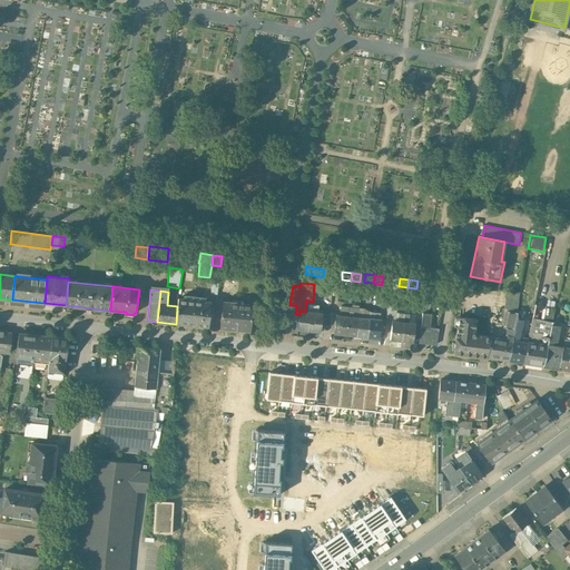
[(519,293),(507,291),(504,308),(517,310),(519,293)]
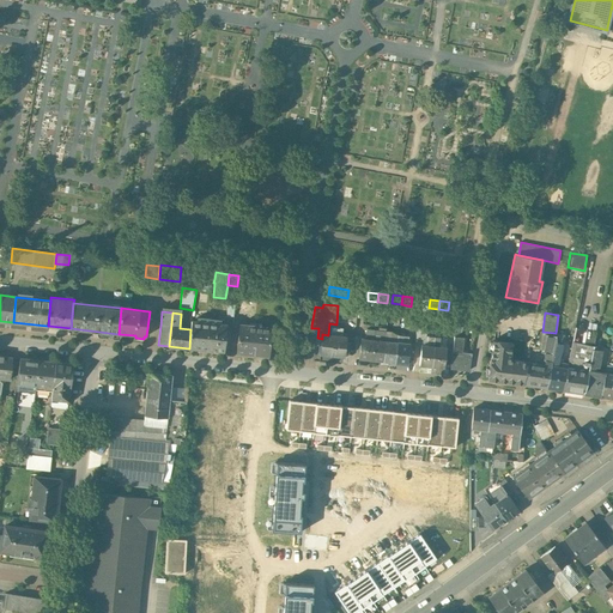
[(465,319),(456,319),(454,337),(462,338),(465,319)]
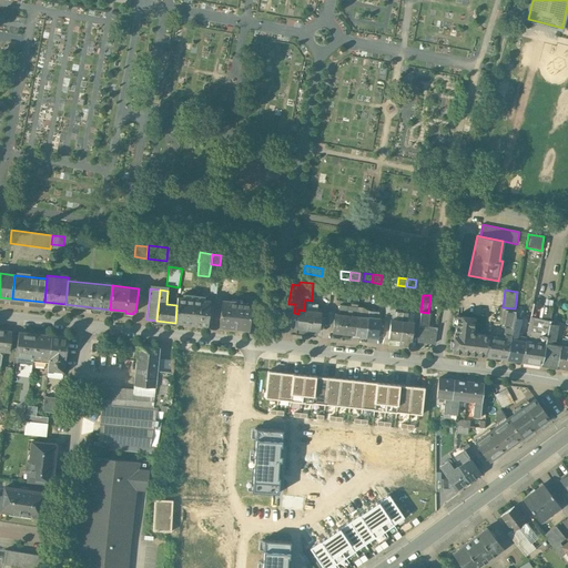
[(194,300),(178,297),(176,305),(175,323),(191,324),(194,300)]
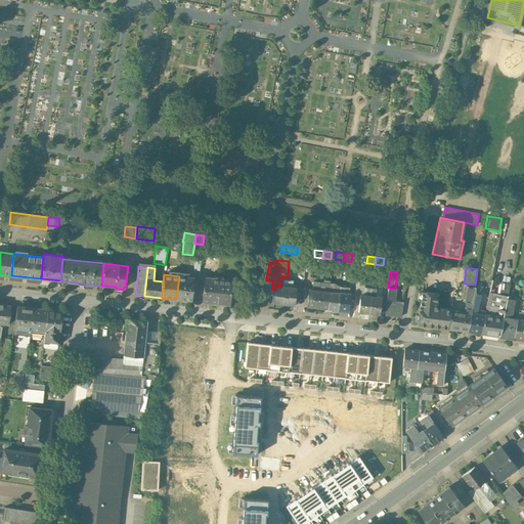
[(194,277),(179,276),(176,299),(191,301),(194,277)]
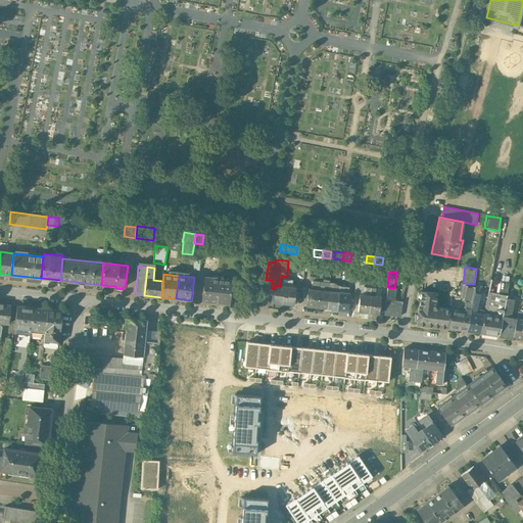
[(266,278),(257,276),(255,288),(264,289),(266,280),(266,278)]
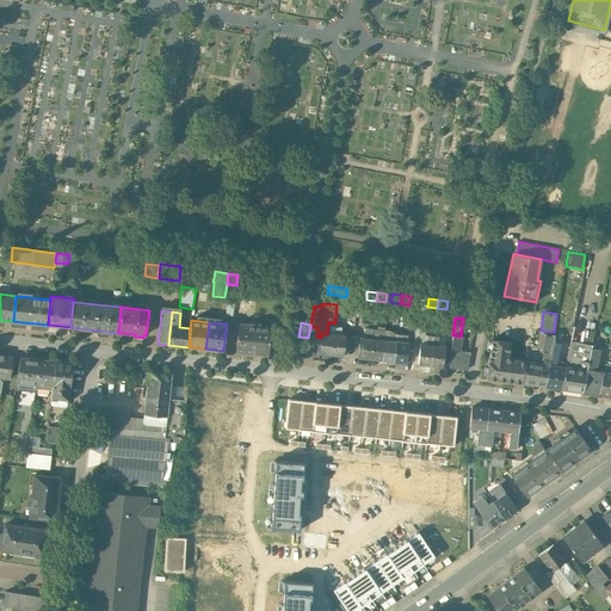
[(271,327),(239,323),(236,352),(269,356),(271,327)]
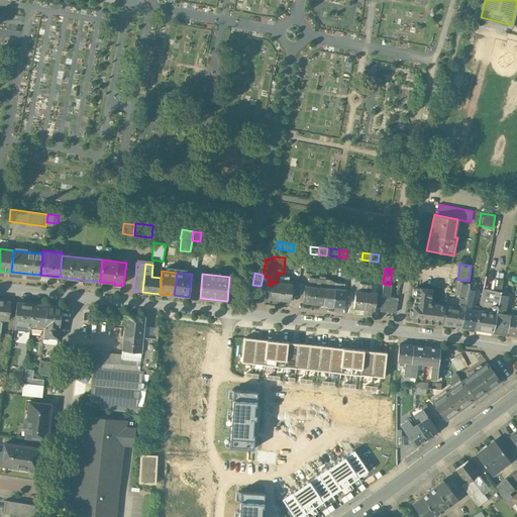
[(289,278),(280,277),(280,283),(277,283),(272,282),(272,286),(270,299),(290,302),(291,297),(294,297),(295,289),(292,288),(292,285),(289,284),(289,278)]
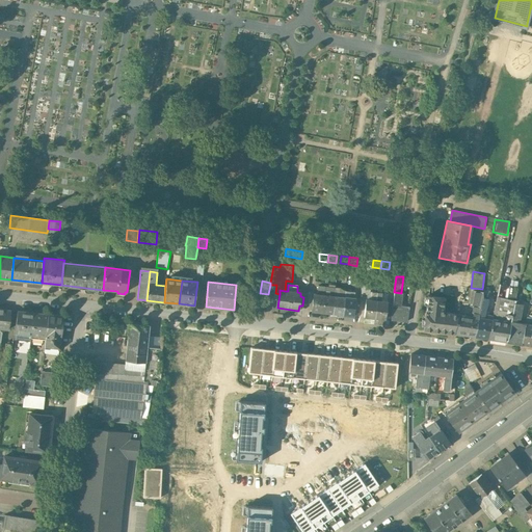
[(325,287),(318,286),(318,294),(314,294),(312,312),(322,313),(324,295),(325,287)]
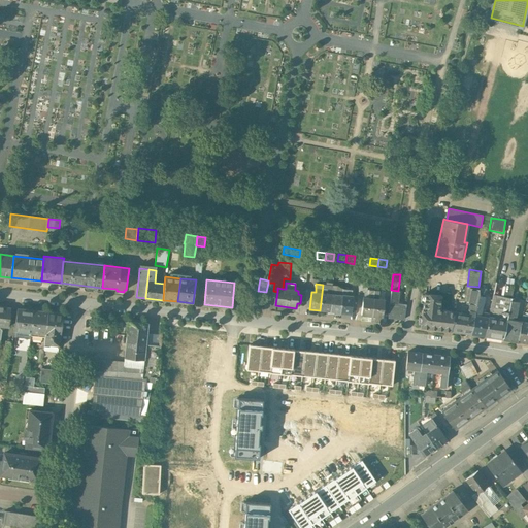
[(514,286),(505,284),(503,296),(512,298),(514,286)]
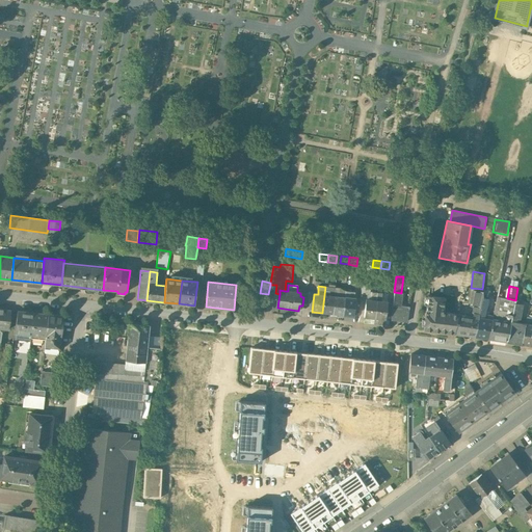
[(331,288),(325,287),(324,295),(322,313),(333,314),(335,294),(330,293),(331,288)]
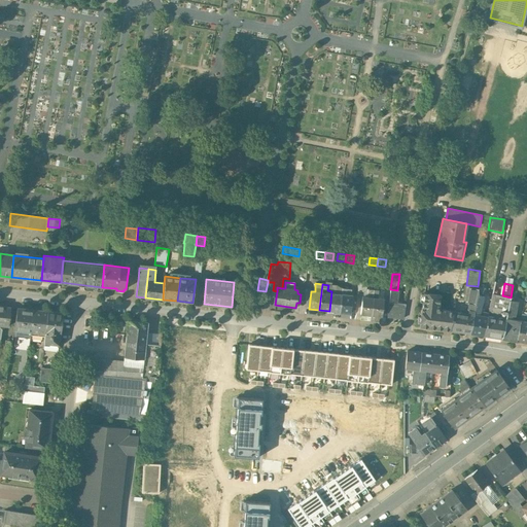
[(397,290),(390,289),(387,317),(402,319),(406,304),(397,303),(399,290),(397,290)]
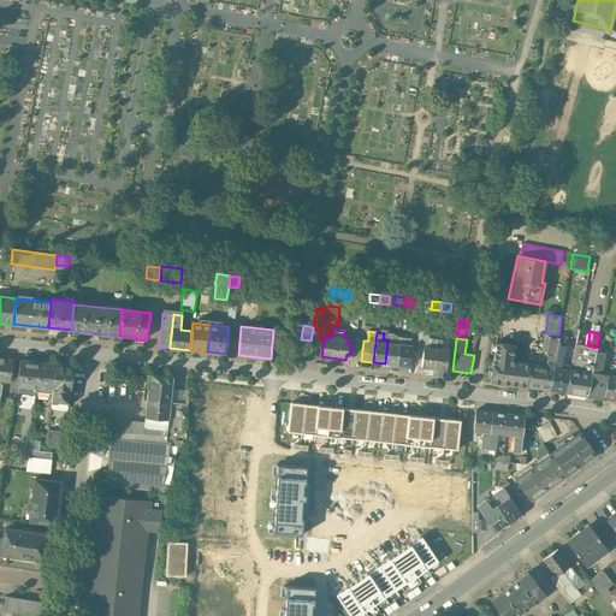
[(546,366),(531,363),(528,373),(527,372),(527,375),(528,375),(526,386),(549,390),(555,362),(558,344),(560,341),(546,338),(543,354),(548,355),(546,361),(548,362),(546,366)]
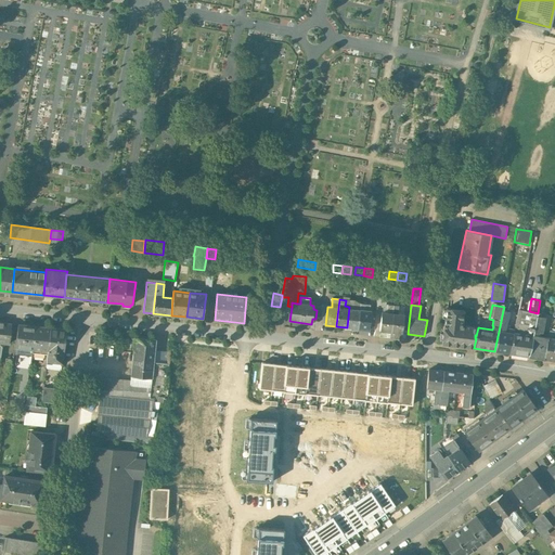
[(353,307),(349,307),(347,327),(358,328),(360,310),(353,310),(353,307)]
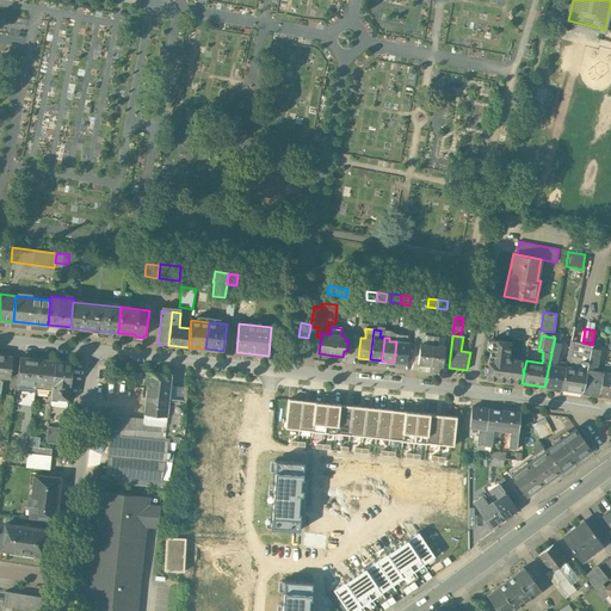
[(408,343),(401,343),(401,339),(396,339),(396,341),(394,362),(406,363),(408,343)]
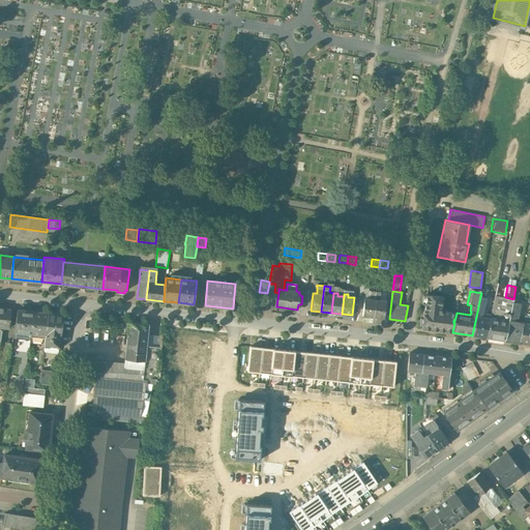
[(443,296),(427,294),(424,308),(421,328),(446,331),(448,312),(441,311),(443,296)]
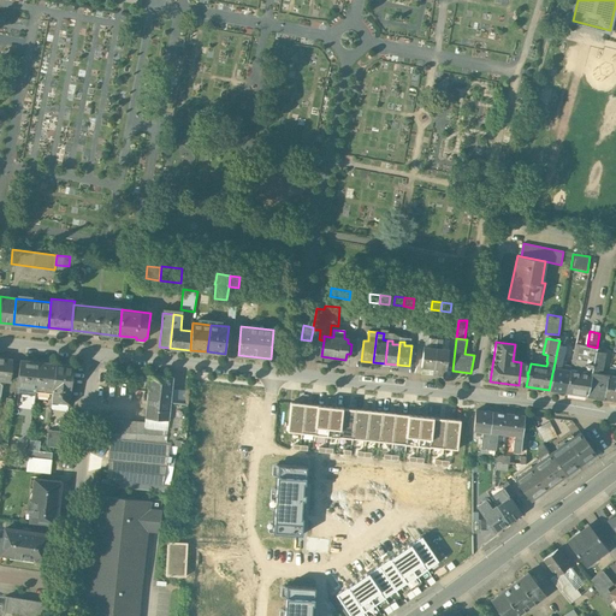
[(587,345),(575,343),(570,365),(570,368),(592,372),(597,348),(587,345)]
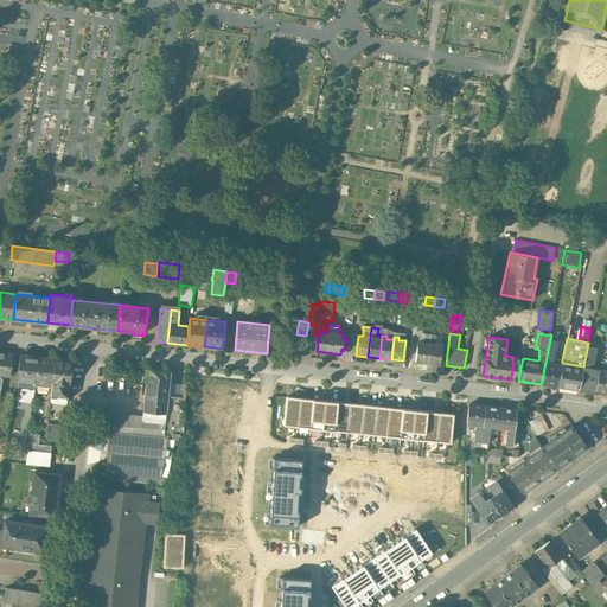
[(557,340),(550,339),(547,357),(553,358),(557,340)]
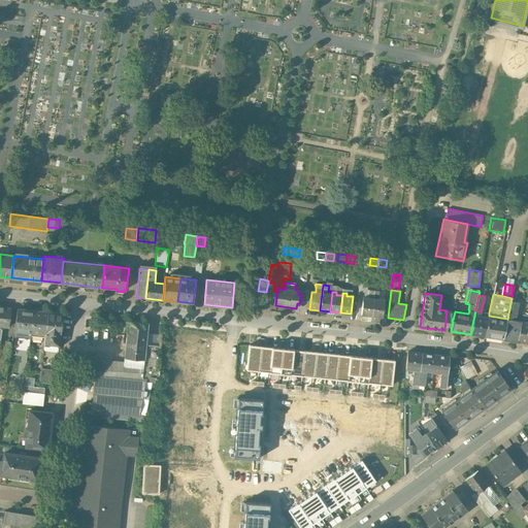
[(369,298),(363,298),(361,315),(372,316),(374,296),(370,296),(369,298)]
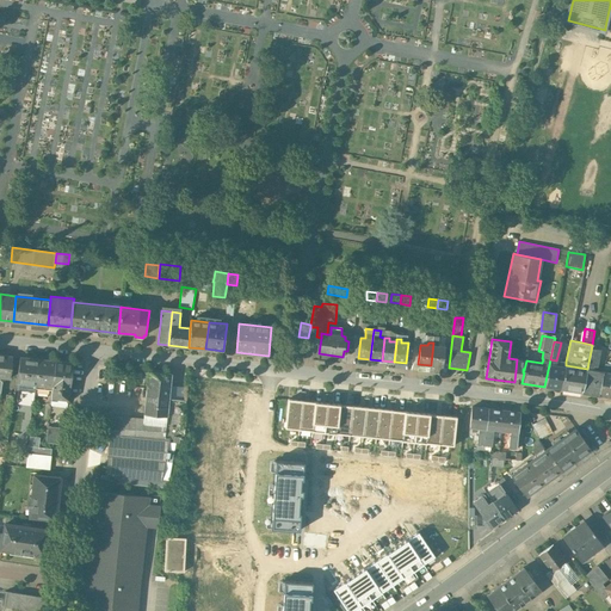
[(438,344),(433,343),(431,365),(443,368),(445,347),(438,346),(438,344)]
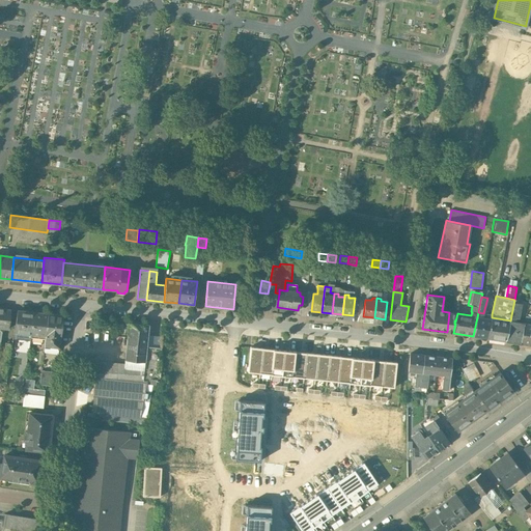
[(510,320),(505,341),(521,343),(525,323),(524,323),(514,320),(515,317),(518,318),(521,304),(519,303),(520,301),(514,300),(510,320)]
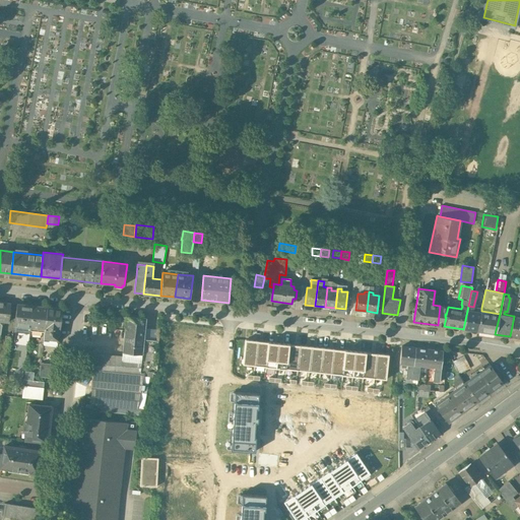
[(11,304),(0,303),(0,336),(2,323),(1,323),(2,321),(9,322),(11,304)]
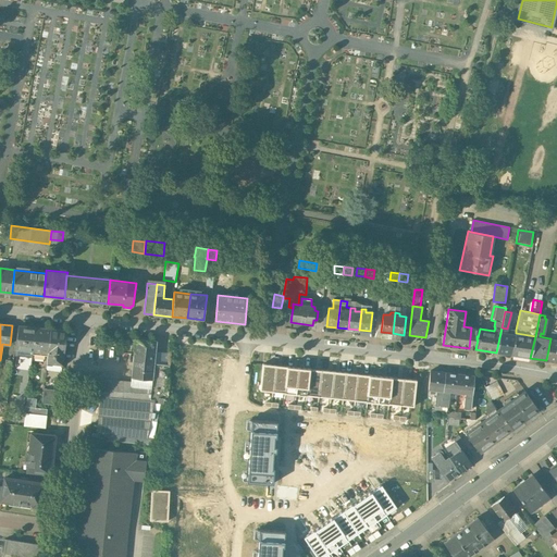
[(36,327),(19,325),(15,348),(17,348),(16,356),(17,356),(32,357),(33,357),(33,350),(36,327)]
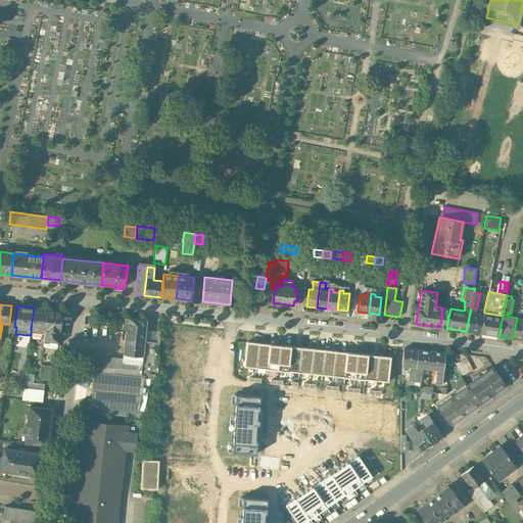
[(48,310),(34,307),(31,329),(45,330),(48,310)]
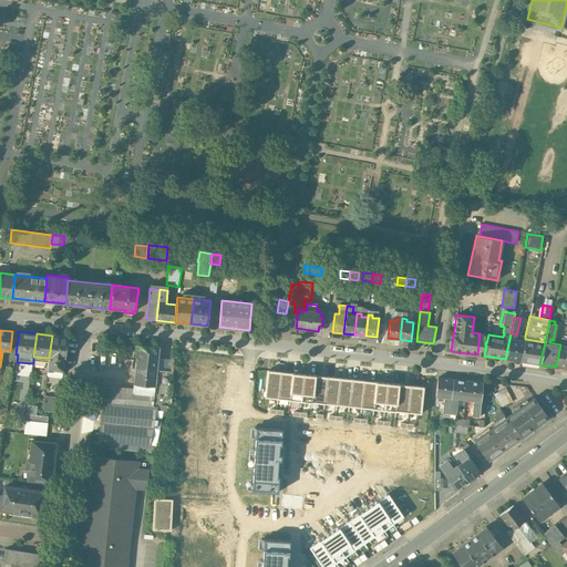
[(516,334),(511,333),(505,359),(521,361),(525,339),(525,336),(516,334)]
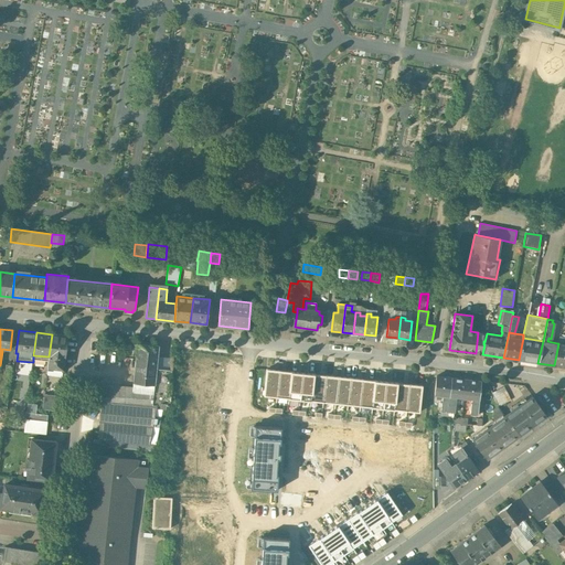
[(67,336),(52,334),(49,356),(48,368),(63,370),(67,336)]
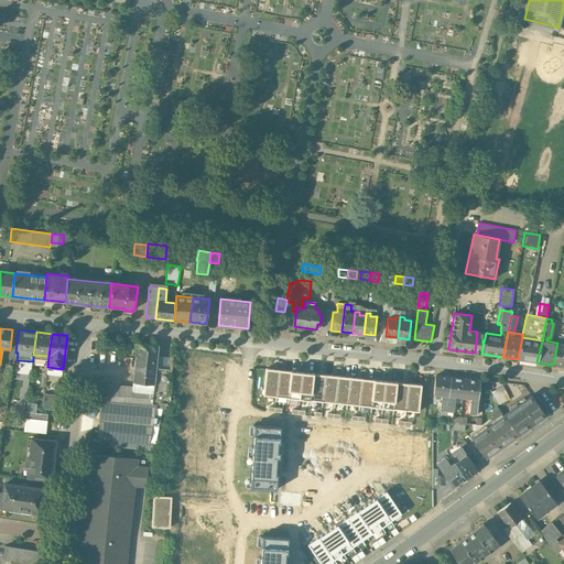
[(563,336),(559,335),(556,343),(557,343),(553,365),(563,366),(563,336)]
